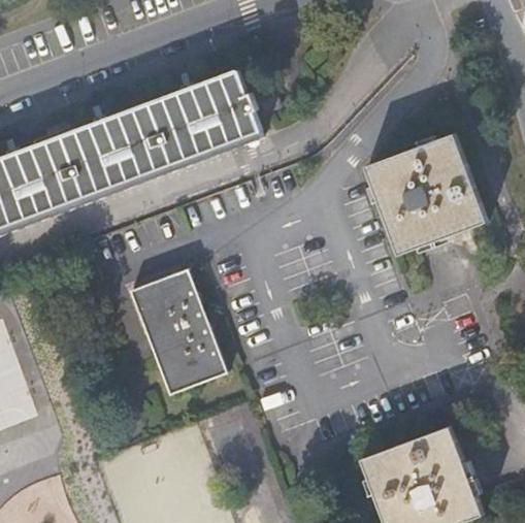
[(248,110),(251,109),(245,96),(242,97),(231,70),(0,157),(0,233),(258,137),(248,110)]
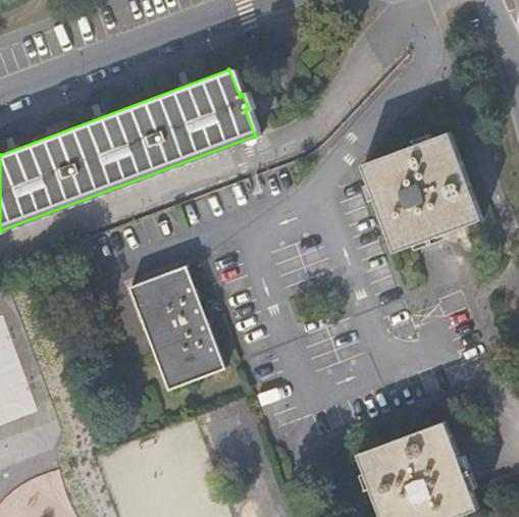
[(257,101),(274,94),(266,73),(249,80),(257,101)]
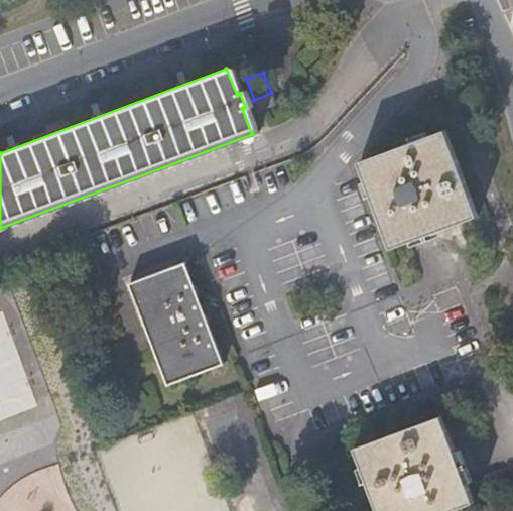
[(389,248),(483,215),(446,118),(353,151),(389,248)]
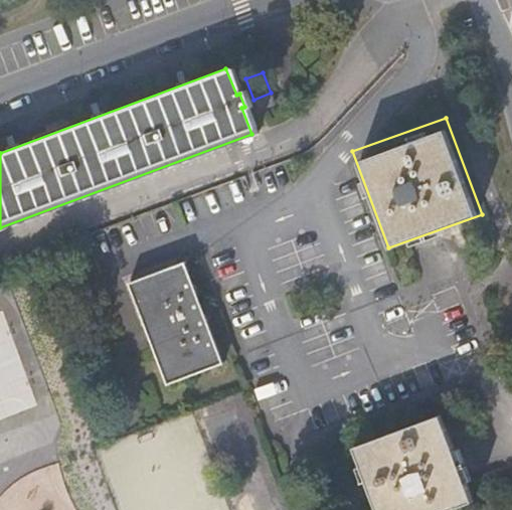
[(169,393),(227,371),(189,271),(132,291),(169,393)]
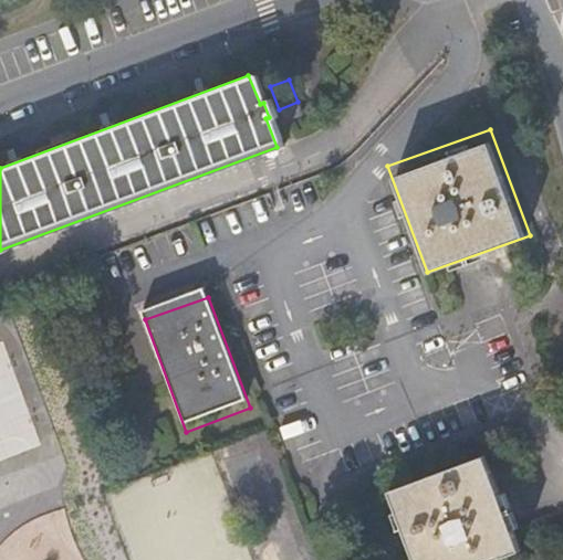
[(408,559),(489,559),(525,547),(485,441),(378,481),(408,559)]
